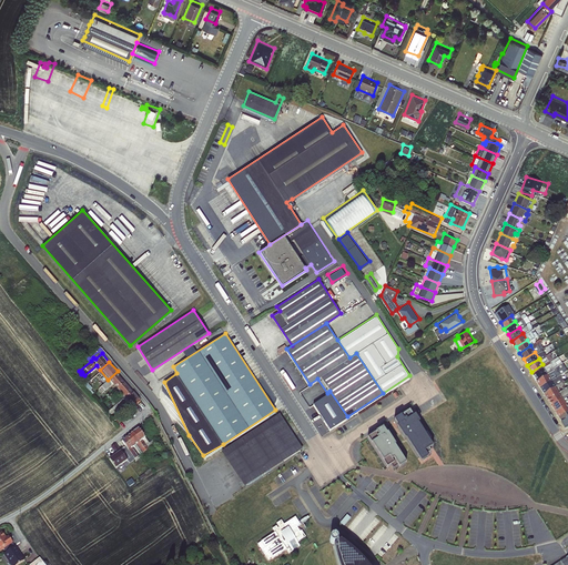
[(535,377),(547,371),(543,364),(531,372),(535,377)]
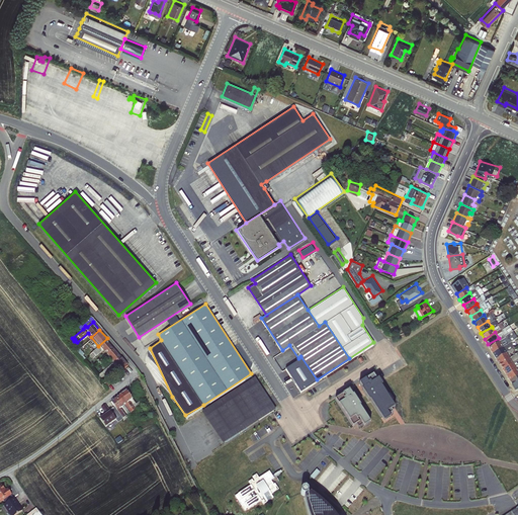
[(90,352),(92,354),(93,356),(104,347),(108,352),(114,347),(107,338),(98,346),(93,350),(90,352)]
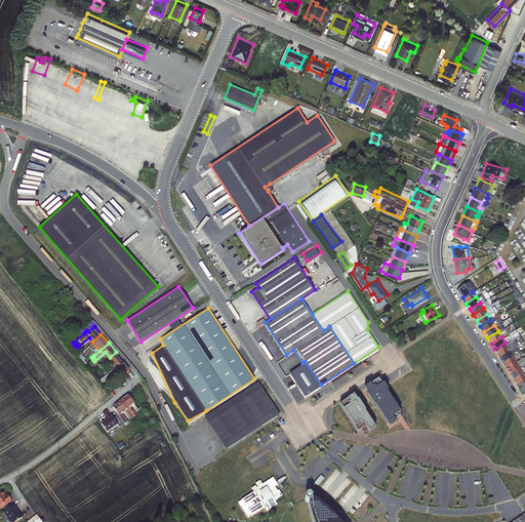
[(498,355),(509,348),(506,343),(494,349),(498,355)]
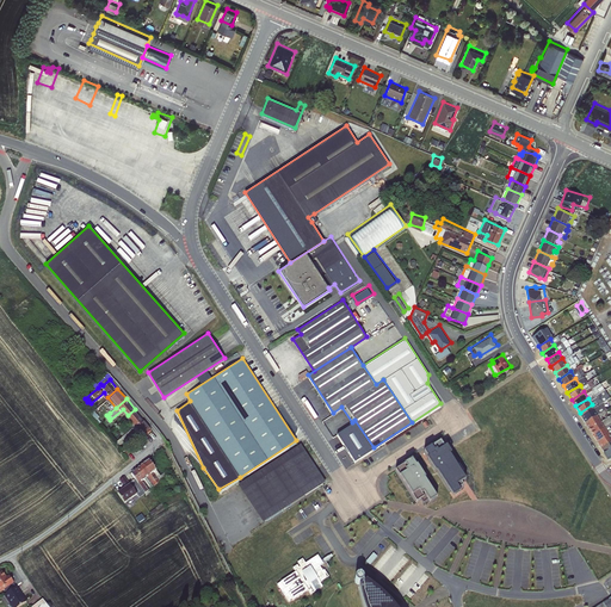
[(584,419),(597,412),(592,404),(580,413),(584,419)]
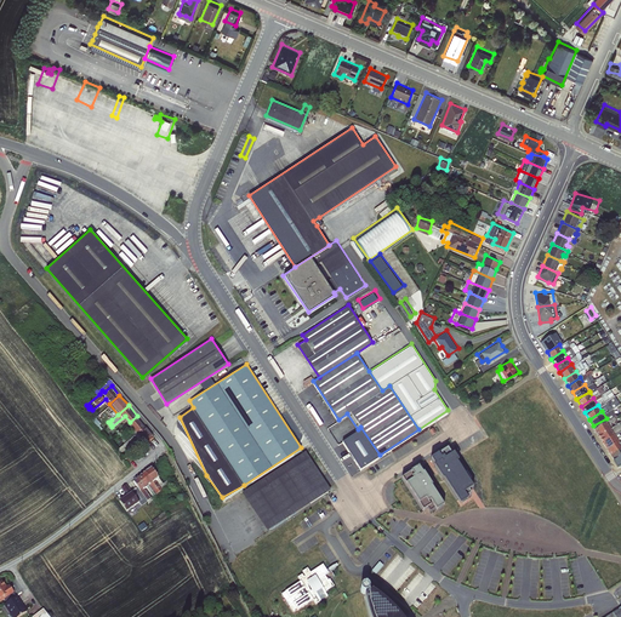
[(137,416),(130,422),(137,430),(144,424),(137,416)]
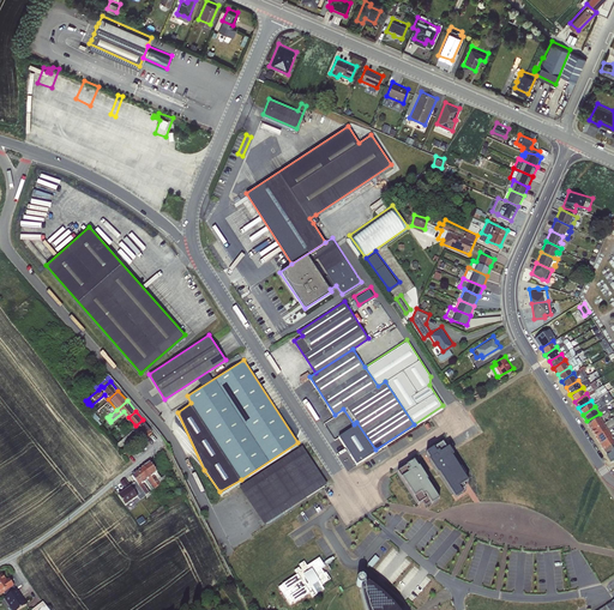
[(591,428),(603,420),(600,414),(587,421),(591,428)]
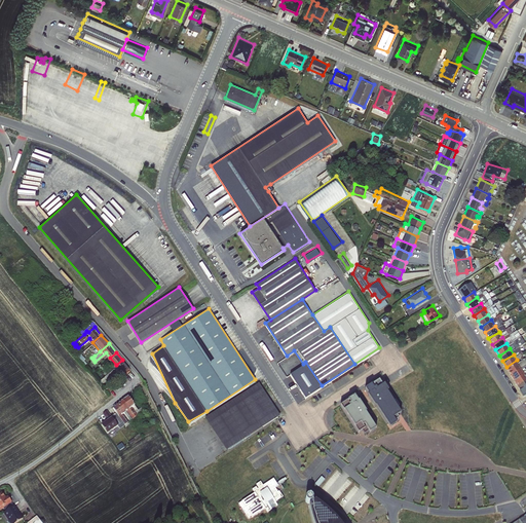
[(108,359),(112,364),(114,367),(116,365),(110,358),(108,359)]
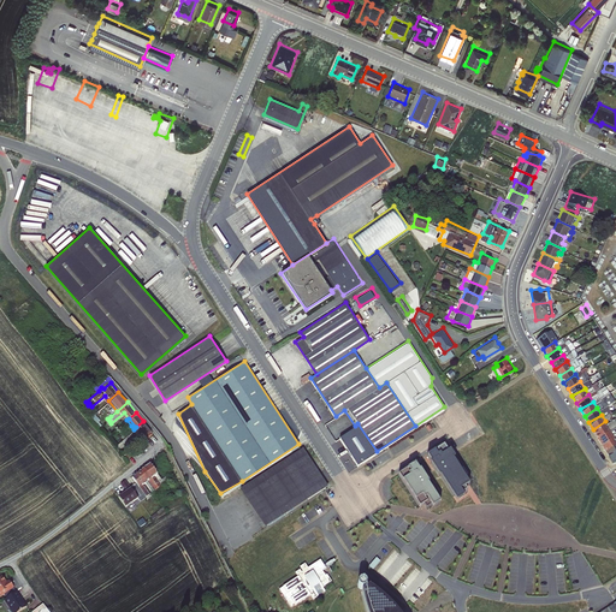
[(125,437),(119,443),(123,446),(136,434),(137,437),(138,435),(142,439),(152,431),(143,421),(136,427),(134,429),(125,437)]
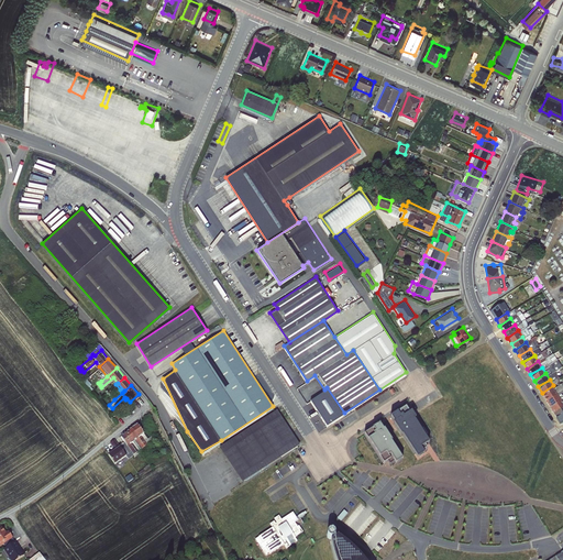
[(547,398),(558,392),(553,385),(542,393),(547,398)]
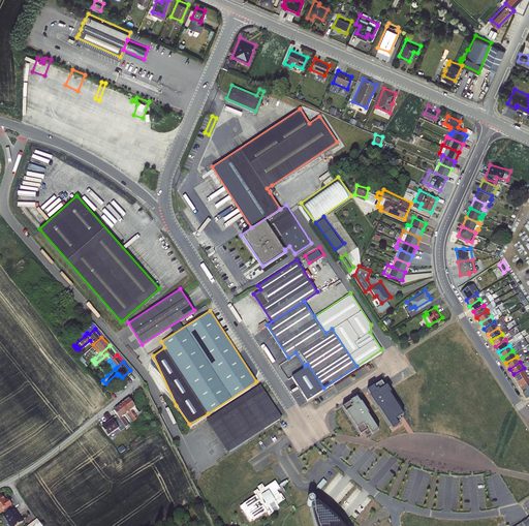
[(107,375),(115,369),(113,366),(105,373),(107,375)]
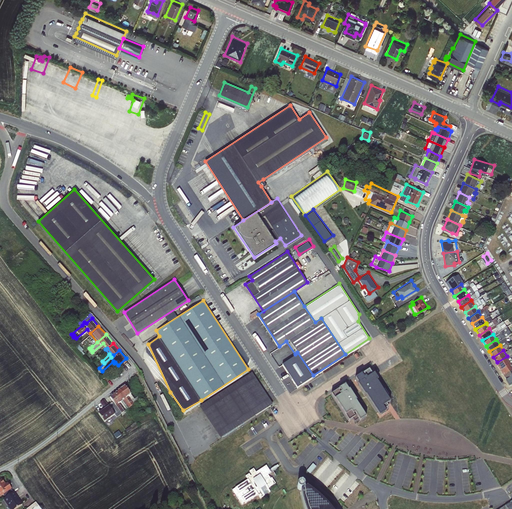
[(500,368),(510,362),(507,356),(497,362),(500,368)]
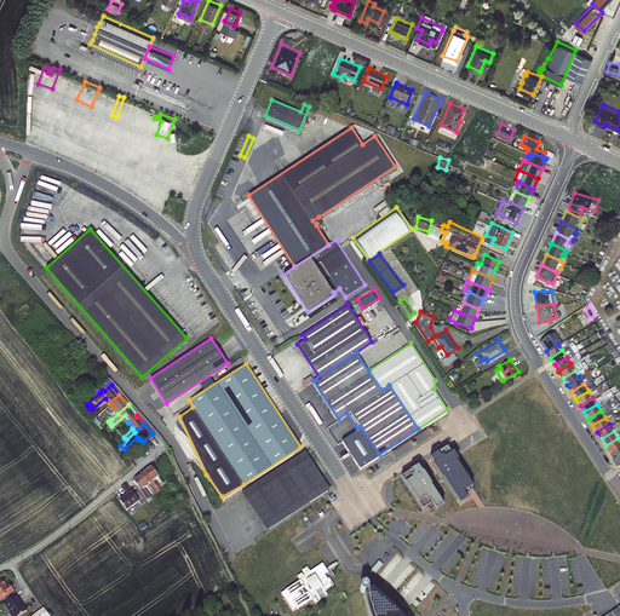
[(610,453),(619,445),(619,441),(618,438),(606,445),(610,453)]
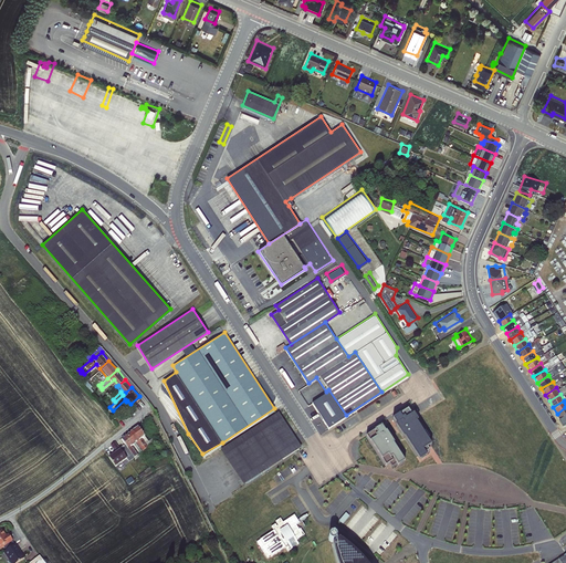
[(389,417),(417,458),(423,454),(422,451),(427,447),(426,446),(431,442),(406,406),(389,417)]
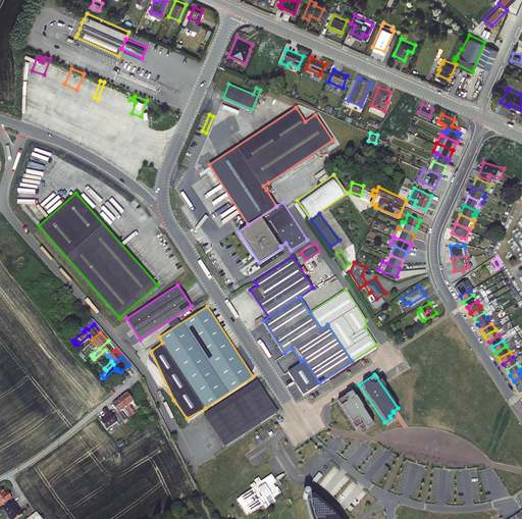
[(224,445),(278,410),(257,377),(203,412),(224,445)]
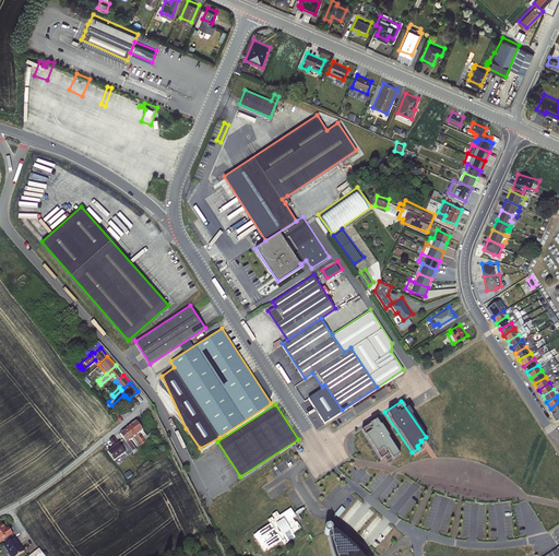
[(141,416),(131,423),(145,444),(149,441),(144,436),(146,434),(141,425),(144,423),(141,416)]
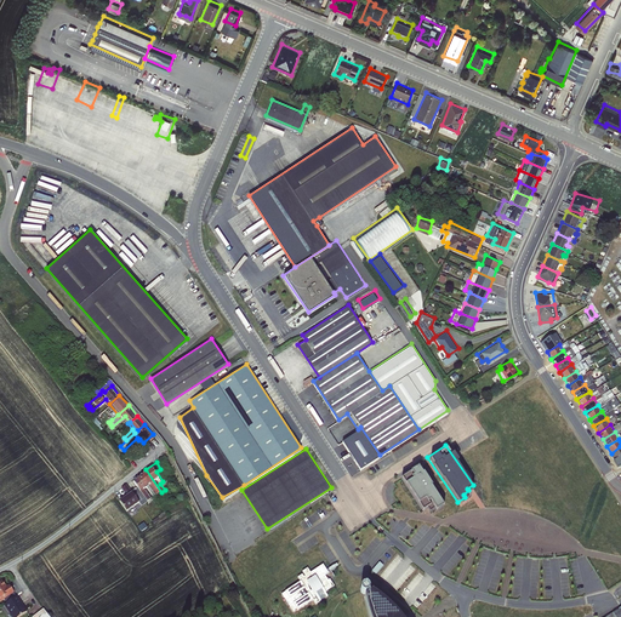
[(419,464),(402,475),(423,508),(427,506),(429,509),(436,506),(433,502),(439,497),(432,485),(432,484),(423,470),(422,472),(419,464)]
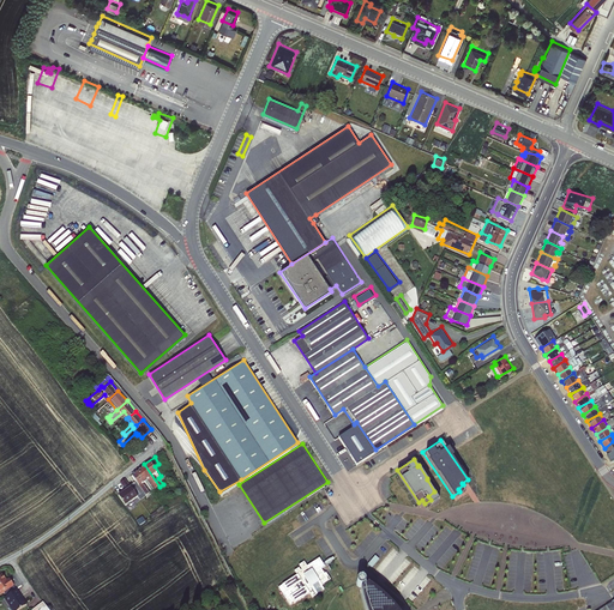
[(144,464),(138,469),(145,478),(152,488),(155,487),(157,488),(160,487),(144,464)]
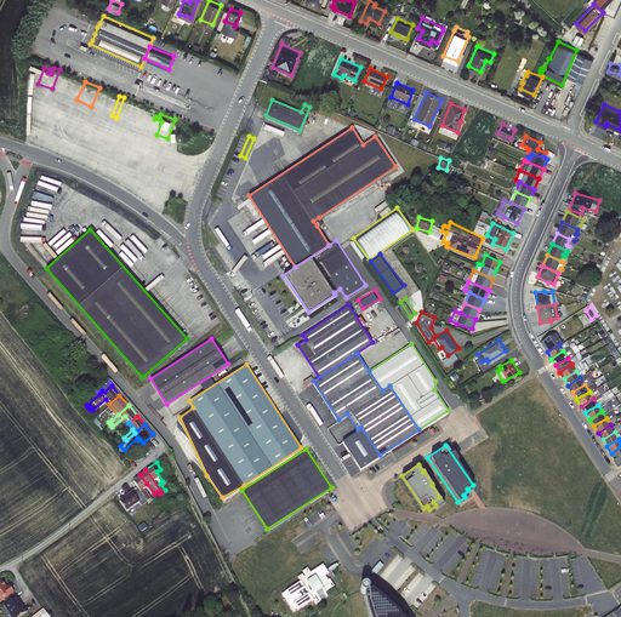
[(138,485),(132,490),(140,500),(142,503),(151,496),(144,486),(147,484),(140,474),(134,479),(138,485)]
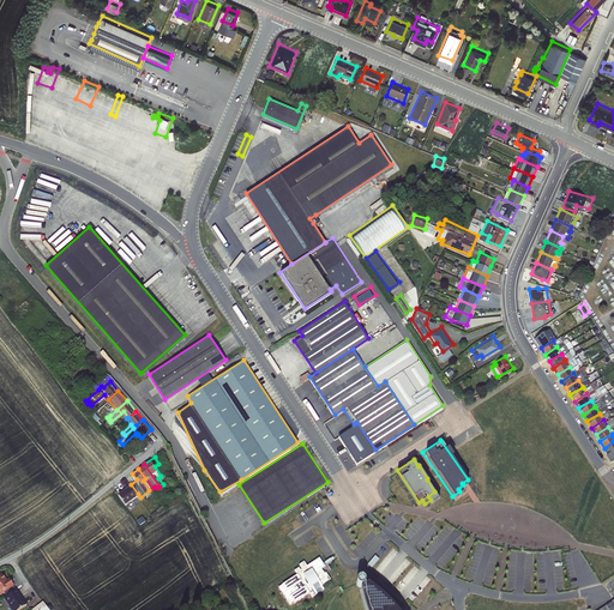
[(125,502),(138,494),(131,484),(125,476),(120,479),(126,488),(118,493),(125,502)]
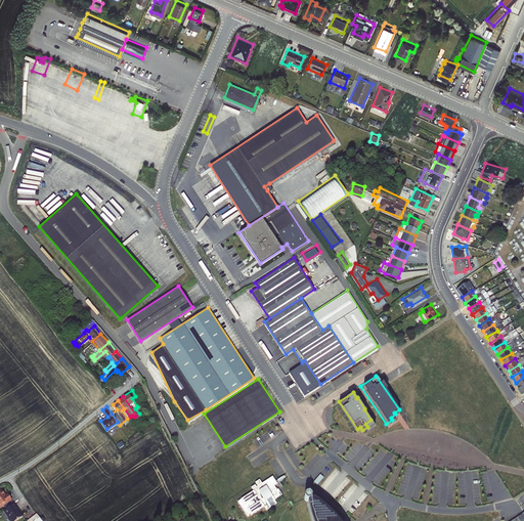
[(374,425),(370,420),(365,424),(367,427),(368,429),(374,425)]
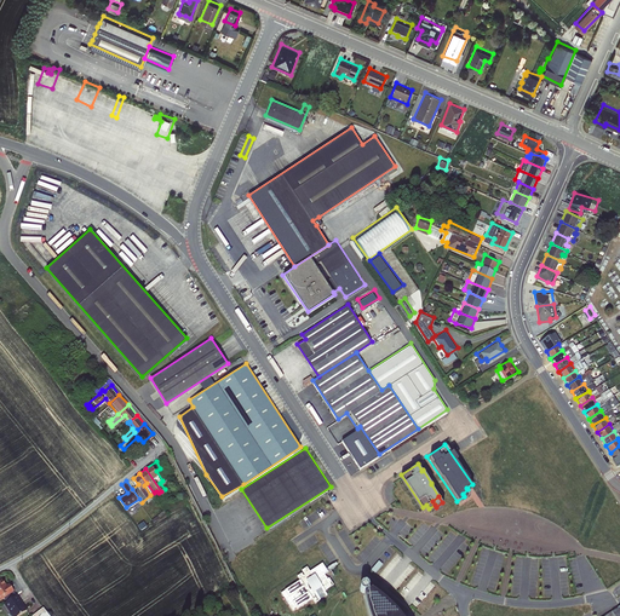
[(136,510),(131,513),(136,520),(141,517),(136,510)]
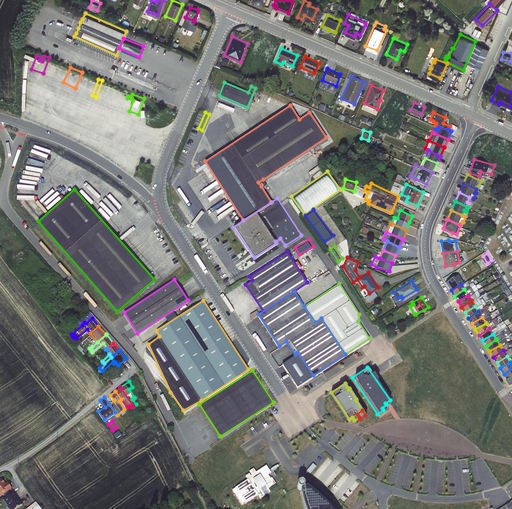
[(271,470),(266,463),(256,470),(253,466),(249,469),(251,472),(250,473),(249,471),(245,473),(248,477),(232,487),(242,503),(257,492),(260,496),(270,489),(268,486),(275,481),(272,475),(270,476),(268,472),(271,470)]
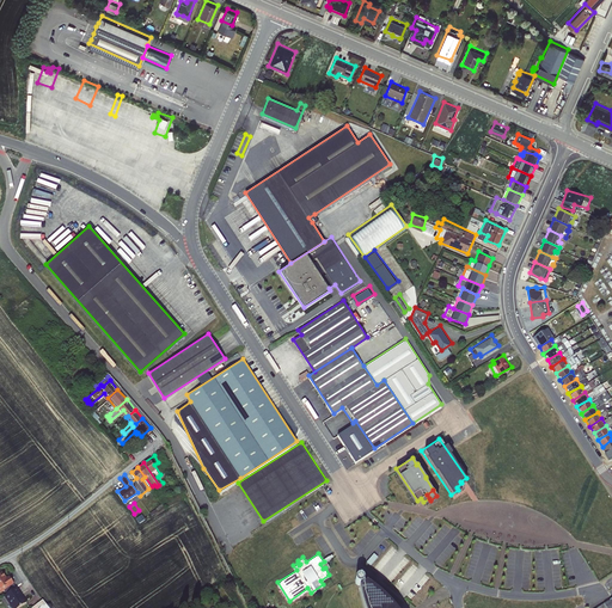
[(0,588),(0,589),(6,585),(8,583),(13,581),(10,575),(6,577),(1,569),(0,569),(0,588)]
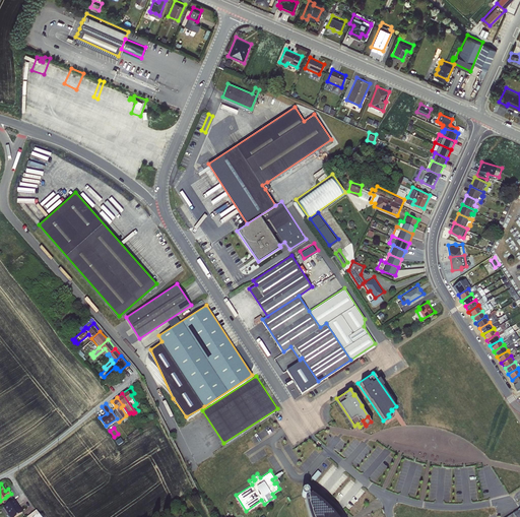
[(308,509),(310,516),(336,516),(331,511),(325,505),(319,500),(312,494),(306,498),(308,509)]
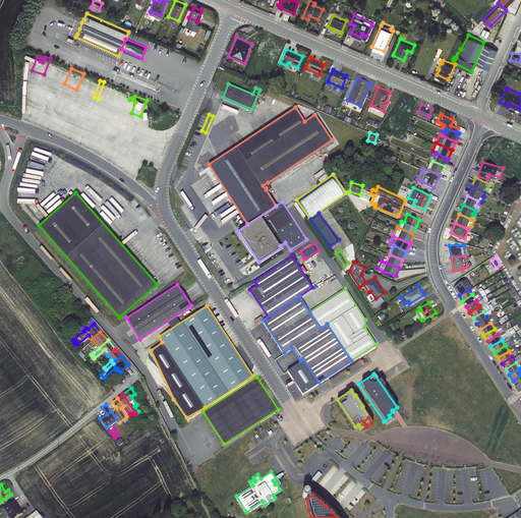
[(7,503),(3,506),(7,512),(8,511),(12,517),(21,512),(16,505),(17,504),(13,499),(10,501),(7,503)]
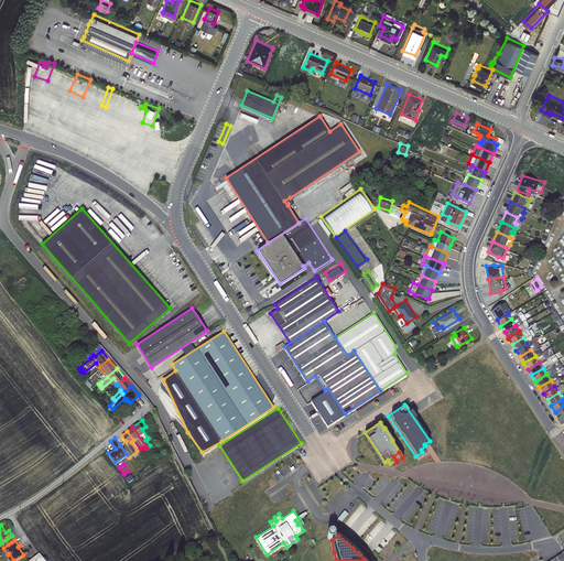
[(41,551),(40,551),(34,556),(29,560),(41,551)]
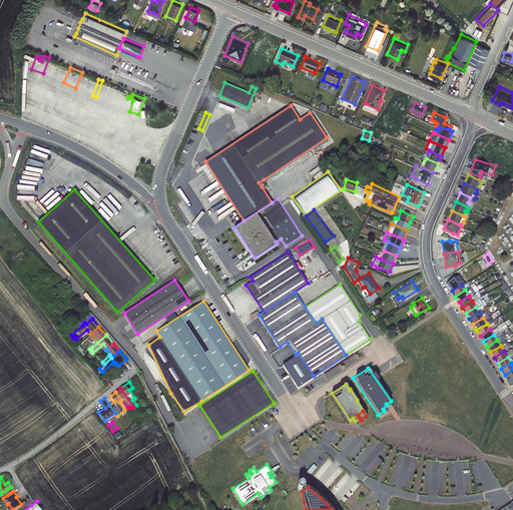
[(42,509),(43,509),(37,501),(26,509),(42,509)]
